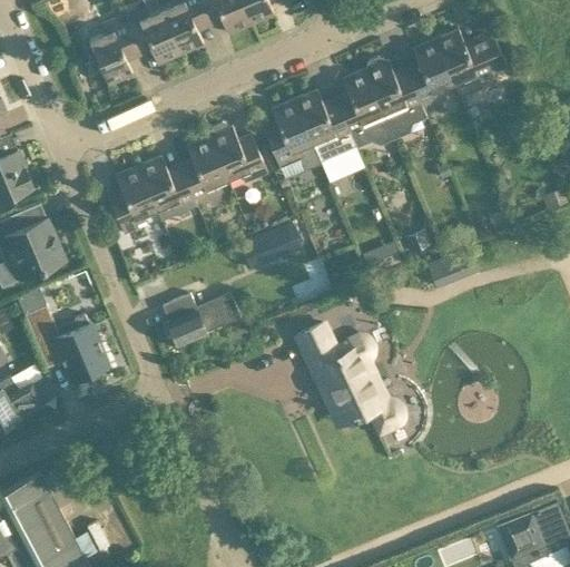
[(203,45),(197,32),(209,27),(197,0),(169,0),(172,5),(160,10),(180,55),(203,45)]
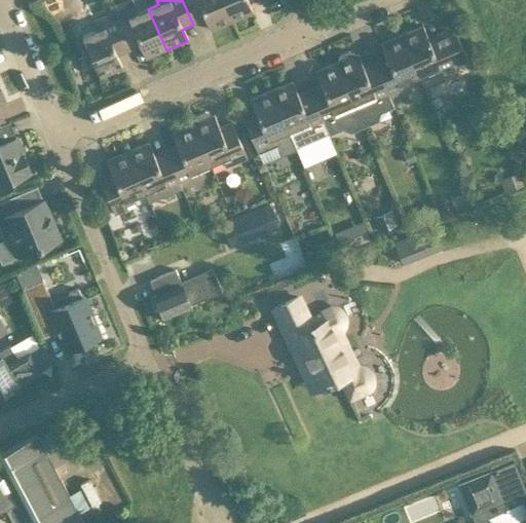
[(231,23),(221,0),(182,0),(193,25),(204,20),(210,32),(231,23)]
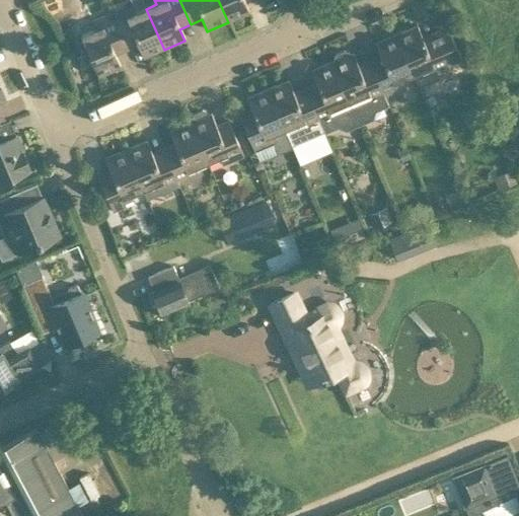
[(218,0),(228,22),(249,13),(243,0),(218,0)]
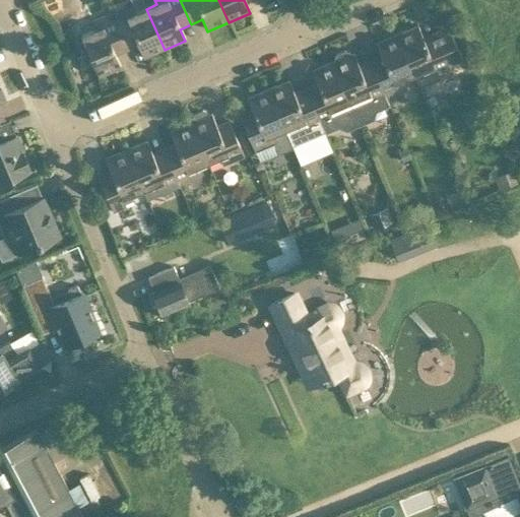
[(165,50),(146,9),(135,14),(132,7),(112,16),(127,52),(138,47),(143,59),(165,50)]
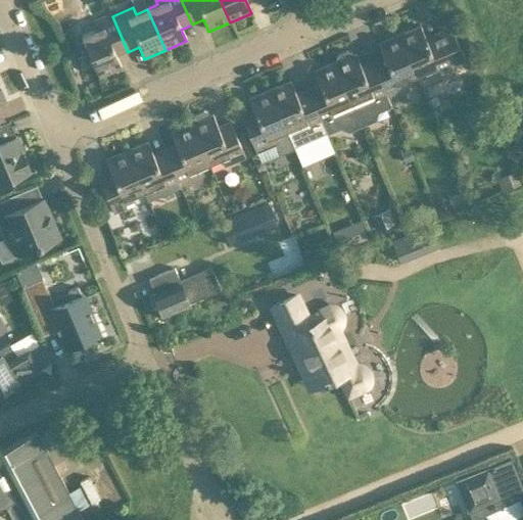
[(122,68),(116,57),(128,52),(112,16),(91,25),(94,33),(82,38),(99,79),(122,68)]
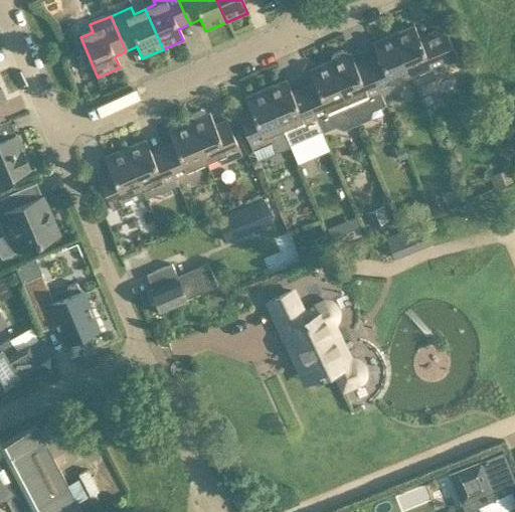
[(413,27),(392,36),(409,76),(413,86),(447,71),(445,68),(457,63),(454,54),(447,35),(444,29),(418,39),(413,27)]
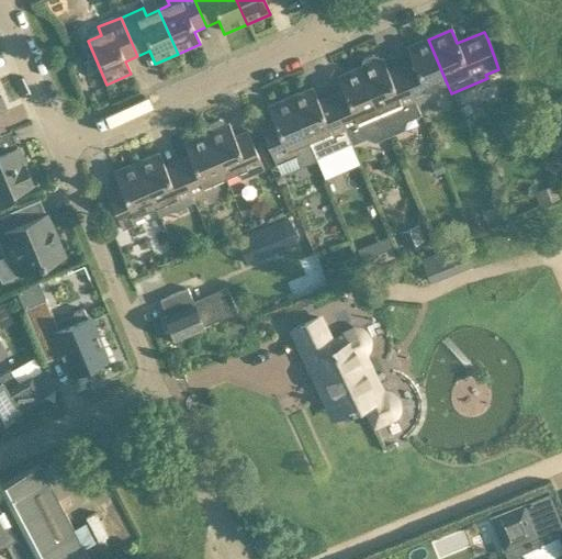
[(447,84),(428,40),(406,49),(412,63),(400,67),(402,74),(417,108),(439,99),(435,88),(447,84)]
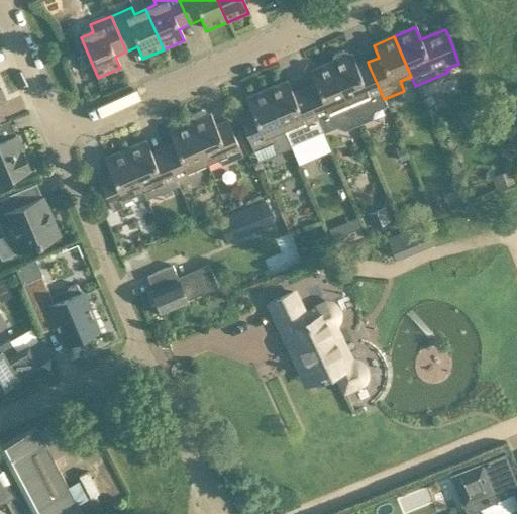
[(384,99),(370,68),(368,62),(356,67),(351,55),(348,56),(347,54),(342,52),(333,56),(331,61),(332,63),(330,64),(357,127),(371,121),(374,113),(387,108),(383,100),(384,99)]
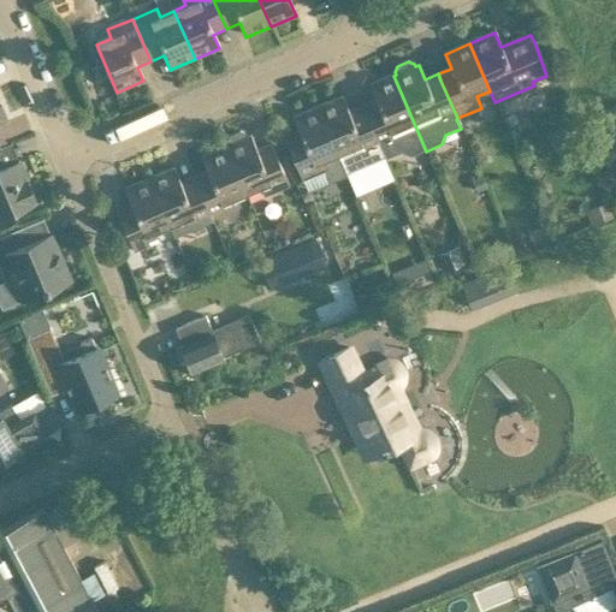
[(426,152),(394,76),(368,87),(375,101),(362,106),(365,113),(380,150),(383,159),(384,161),(401,155),(410,159),(426,152)]
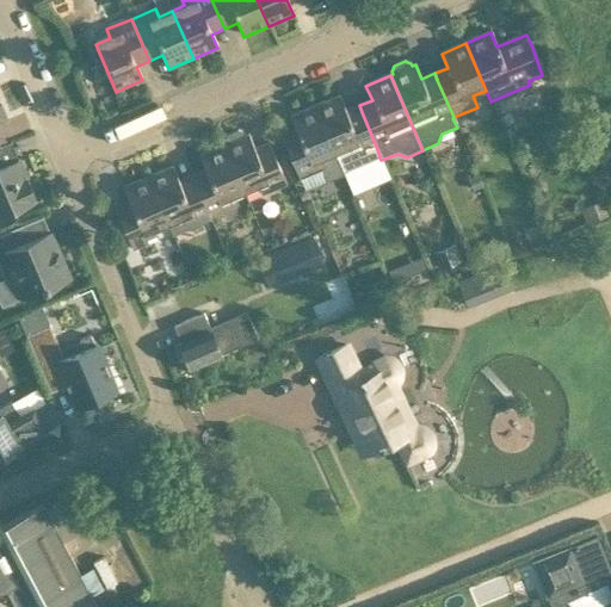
[(377,149),(362,112),(359,105),(345,111),(339,97),(315,107),(335,155),(334,155),(343,174),(380,158),(377,149)]
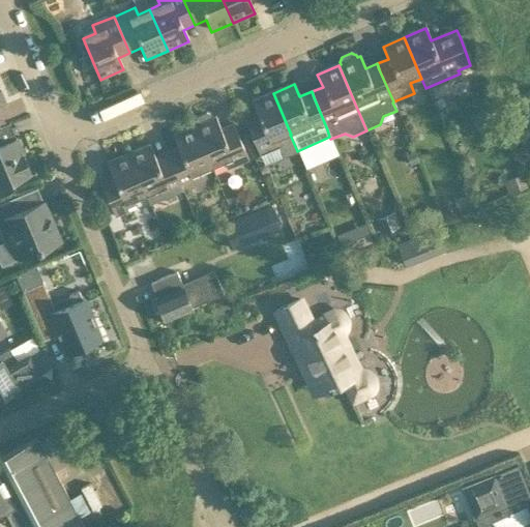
[(297,151),(290,135),(291,135),(273,93),(252,103),(257,115),(244,120),(247,126),(256,145),(261,156),(278,148),(284,158),(284,159),(298,153),(297,151)]
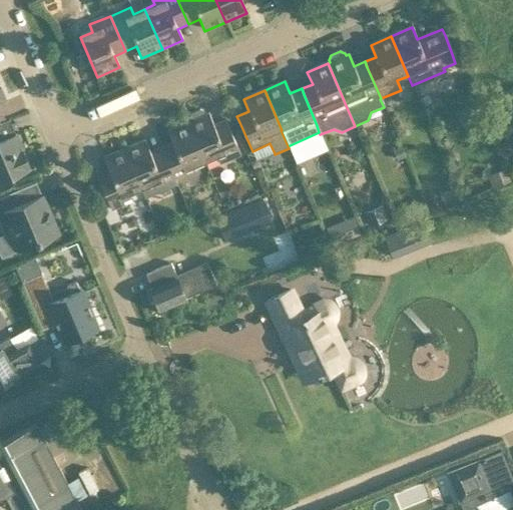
[(241,157),(227,127),(225,121),(213,126),(208,114),(205,115),(204,113),(199,111),(191,114),(189,119),(190,122),(187,123),(204,163),(216,158),(220,166),(241,157)]
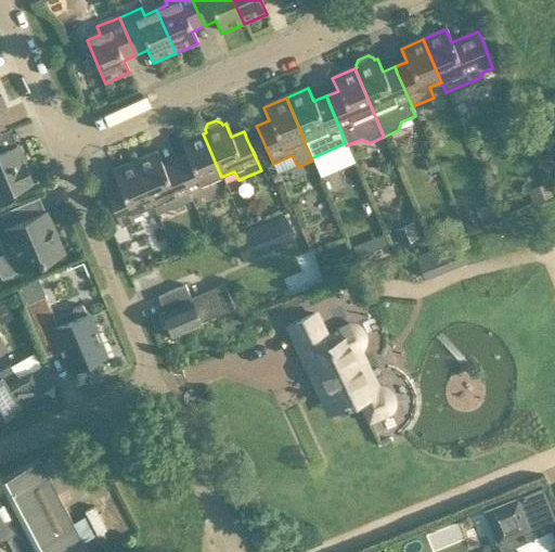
[(221,177),(203,133),(181,142),(186,155),(175,161),(191,201),(213,191),(209,182),(221,177)]
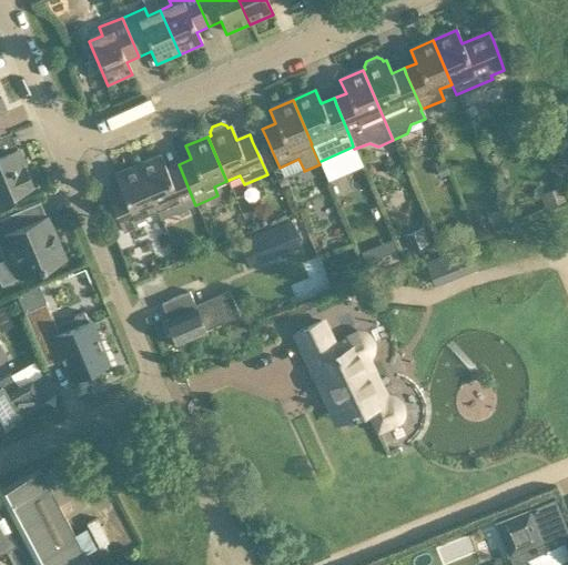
[(0,201),(33,188),(22,161),(17,150),(0,157),(0,201)]
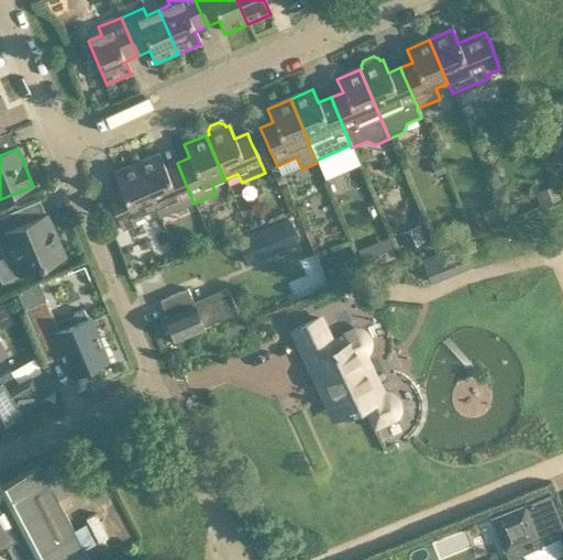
[(159,155),(136,165),(155,209),(159,219),(173,212),(194,204),(177,163),(165,168),(159,155)]
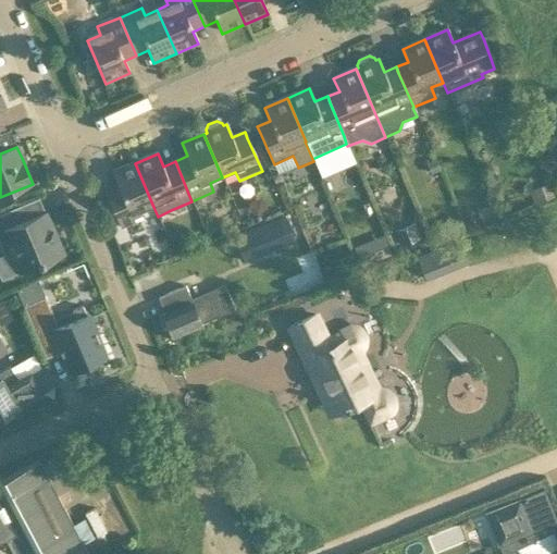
[(153,207),(135,163),(112,173),(118,186),(104,192),(122,231),(146,221),(141,212),(153,207)]
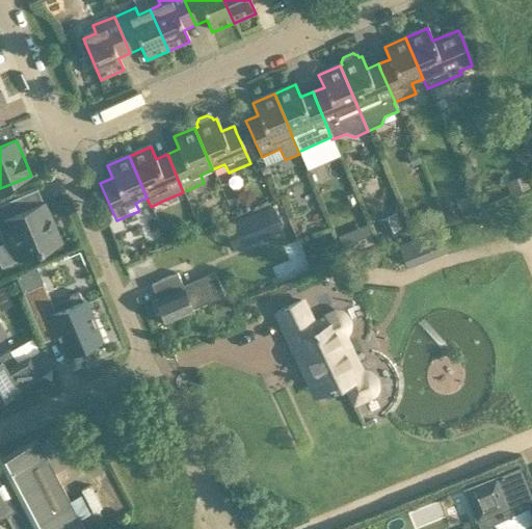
[(0,206),(0,235),(4,245),(11,241),(20,261),(23,260),(25,263),(38,257),(37,254),(41,253),(60,244),(53,229),(49,219),(43,204),(24,212),(18,199),(0,206)]
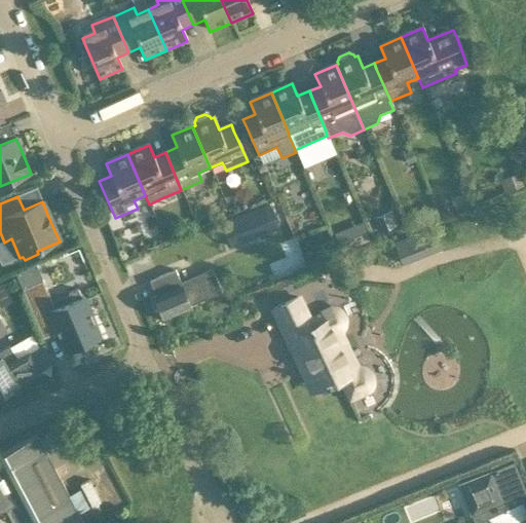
[(268,207),(222,225),(231,249),(277,230),(268,207)]
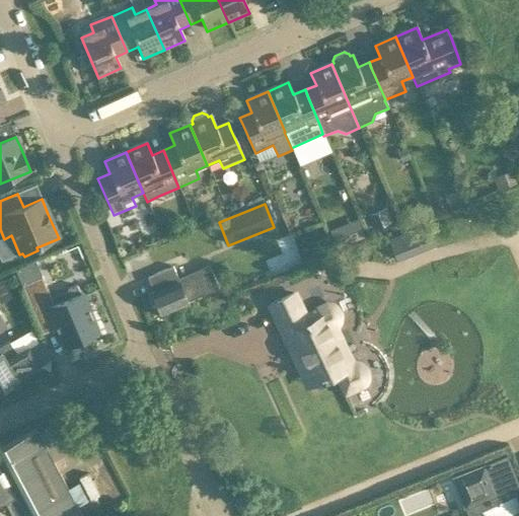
[(435,246),(428,227),(389,242),(397,262),(435,246)]
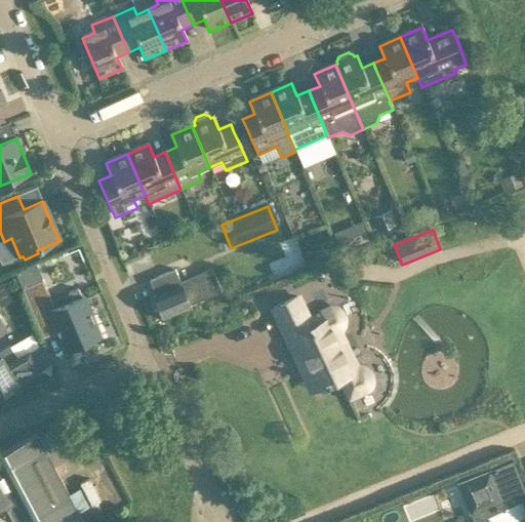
[(177,271),(170,274),(151,282),(157,295),(154,297),(159,310),(155,312),(158,319),(162,317),(163,318),(220,293),(211,272),(183,284),(177,271)]
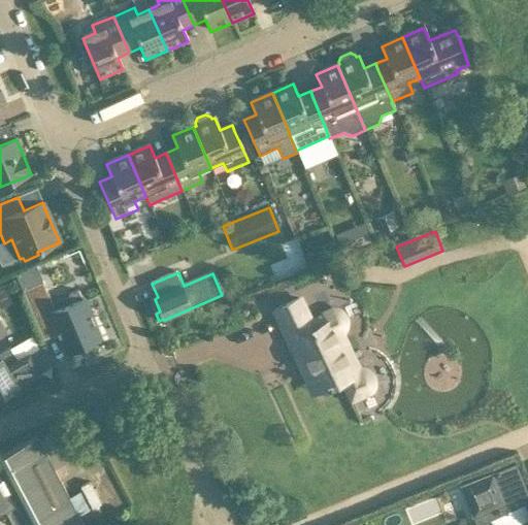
[(42,283),(22,292),(43,341),(58,335),(66,354),(101,339),(84,299),(81,300),(78,292),(68,296),(72,304),(55,312),(52,303),(42,283)]
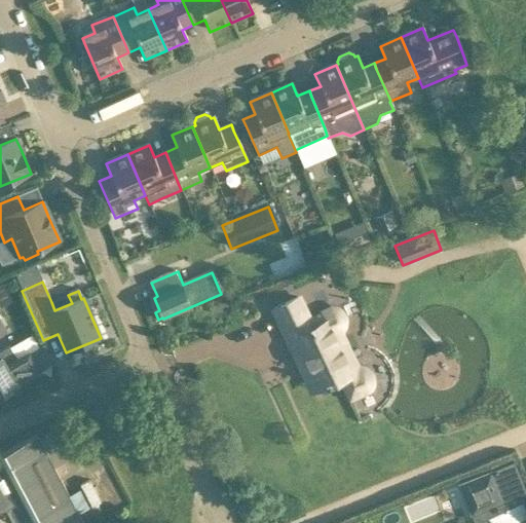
[(338,307),(332,310),(323,314),(324,316),(309,323),(299,299),(274,310),(295,357),(312,394),(320,389),(341,379),(350,400),(369,391),(374,389),(375,384),(375,378),(373,374),(370,371),(368,369),(366,367),(363,367),(359,366),(343,335),(344,334),(346,331),(347,327),(347,323),(347,319),(346,315),(344,312),(342,309),(338,307)]
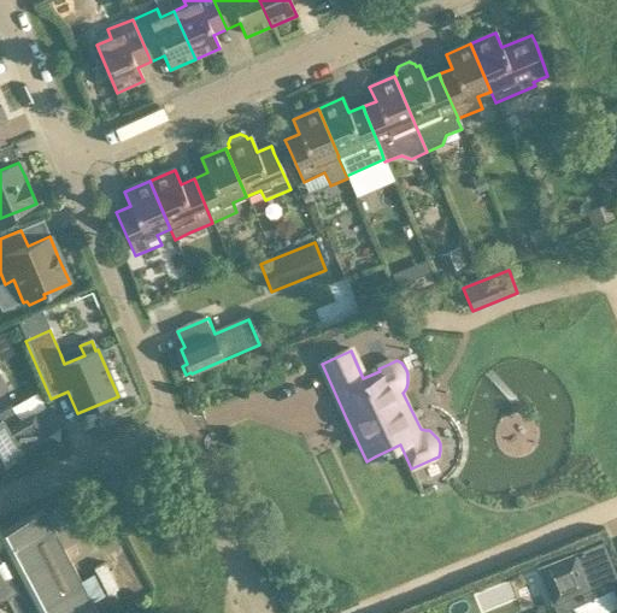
[(0,464),(63,428),(53,406),(34,417),(22,423),(13,407),(0,414),(0,464)]
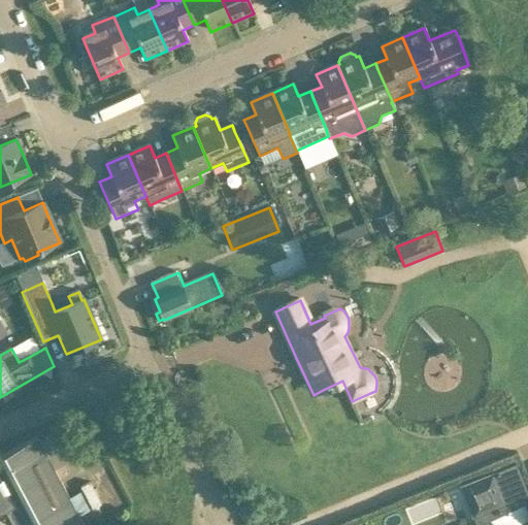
[(67,439),(62,430),(54,435),(58,445),(67,439)]
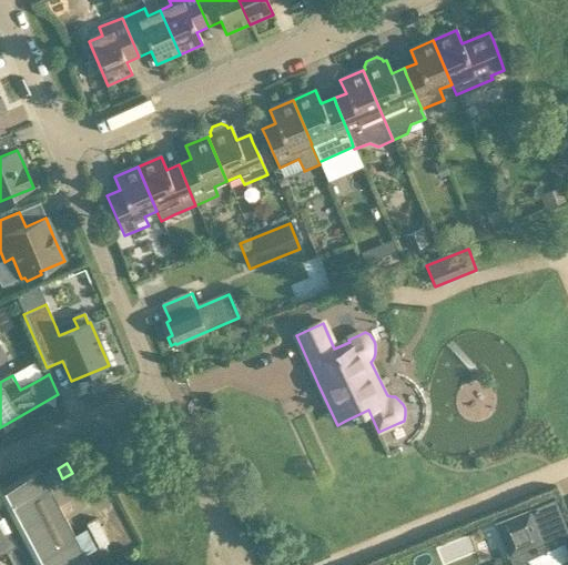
[(88,564),(39,472),(0,493),(0,554),(6,552),(12,564),(88,564)]
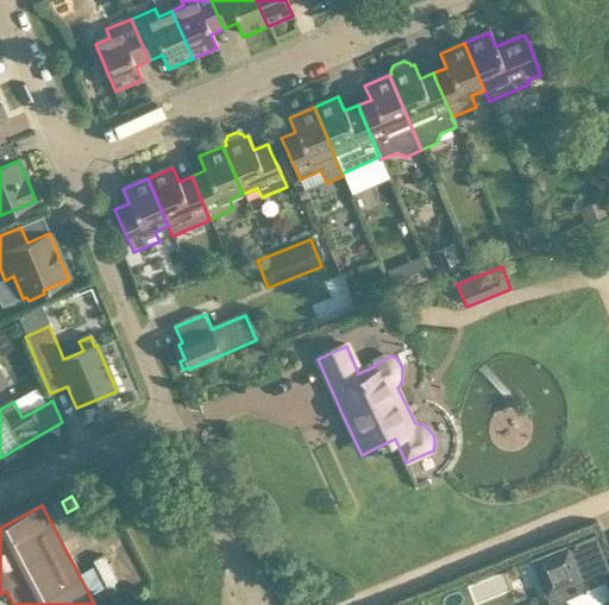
[(608,572),(595,536),(569,547),(532,562),(534,568),(546,598),(550,604),(559,604),(567,600),(608,580),(608,572)]
